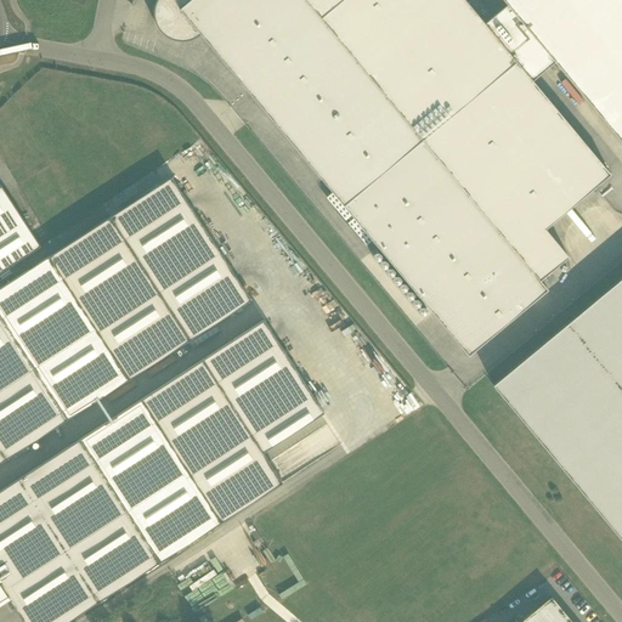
[(160,32),(163,33),(164,35),(167,37),(168,38),(170,39),(173,39),(175,40),(176,41),(179,41),(181,41),(184,41),(186,41),(188,40),(191,40),(193,39),(194,38),(197,38),(199,35),(201,34),(351,215),(468,356),(547,290),(539,281),(567,258),(544,230),(610,175),(532,80),(485,23),(464,0),(156,0),(156,1),(156,4),(154,6),(154,9),(153,11),(153,12),(153,15),(154,17),(154,20),(156,22),(156,24),(157,26),(158,28),(159,30),(160,32)]
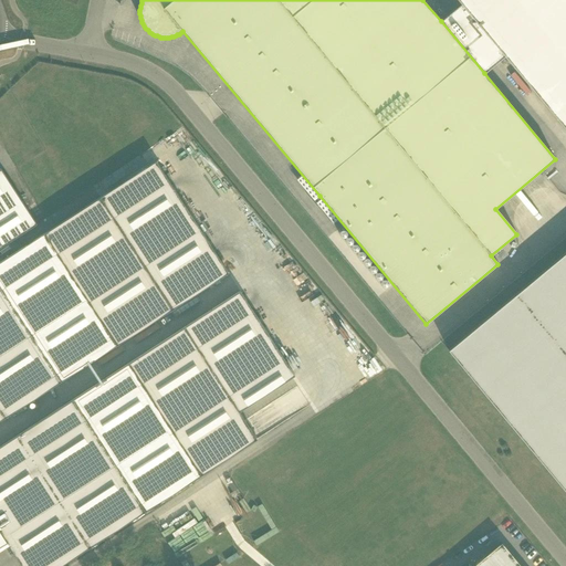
[(565,0),(458,0),(461,4),(441,21),(484,73),(504,56),(565,129),(565,0)]
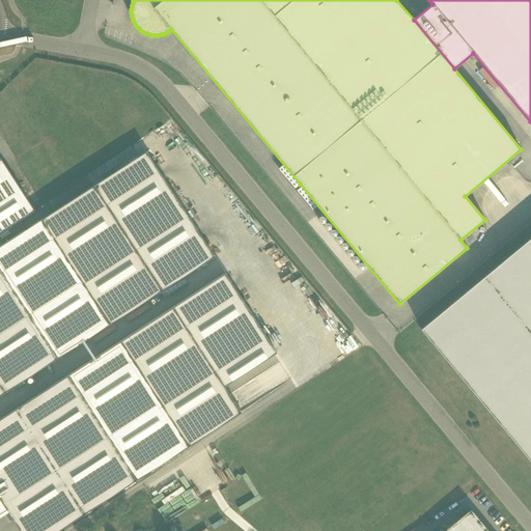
[(0,394),(210,255),(139,150),(0,245),(0,394)]
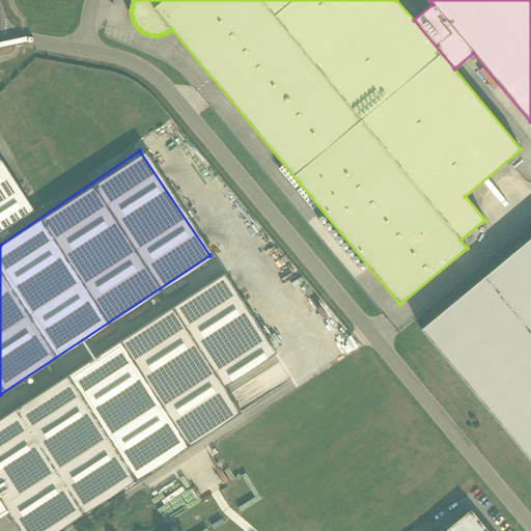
[(0,232),(34,211),(0,158),(0,232)]
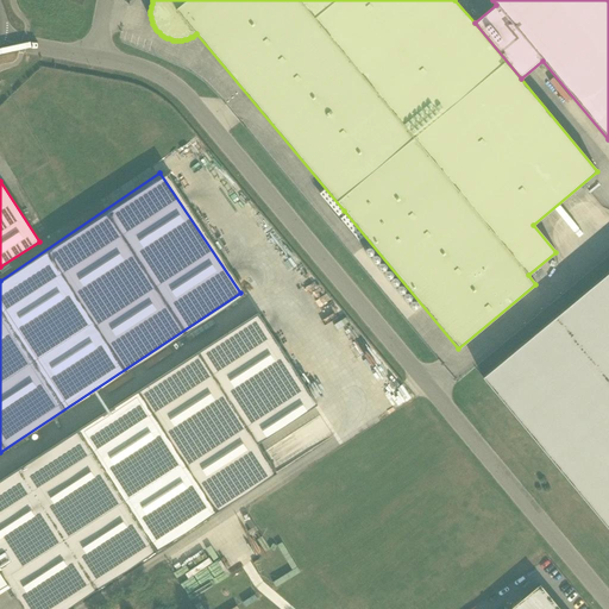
[(608,271),(483,377),(608,529),(608,271)]
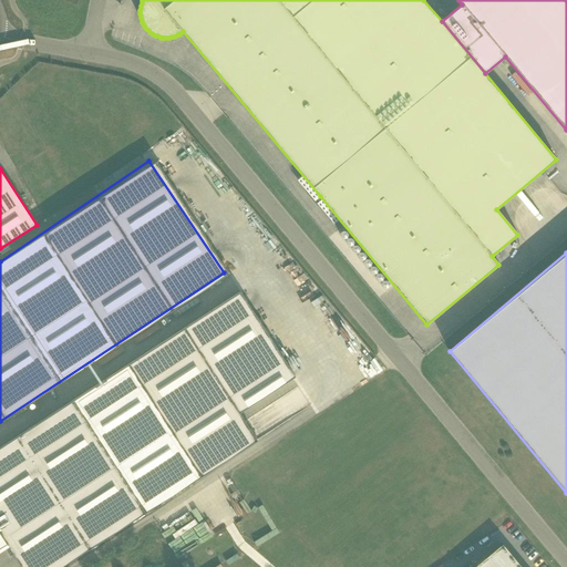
[(0,547),(7,544),(21,566),(61,566),(146,513),(257,441),(236,409),(289,375),(234,288),(182,328),(73,400),(0,447),(0,547)]
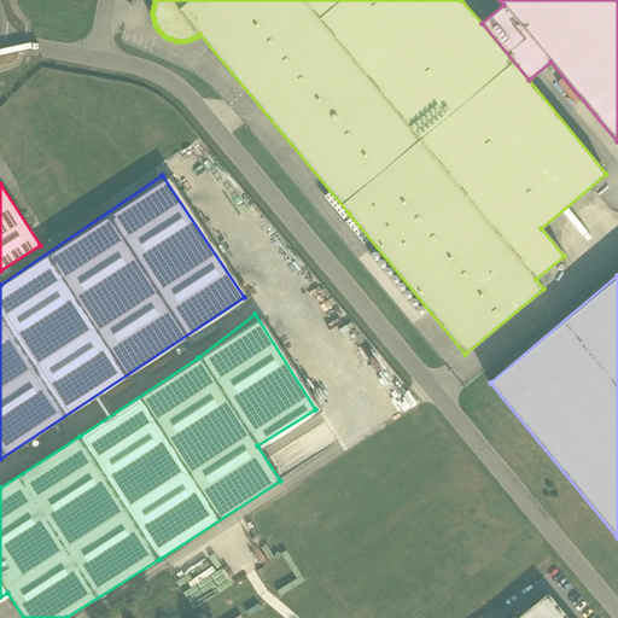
[(567,617),(547,593),(516,617),(567,617)]
